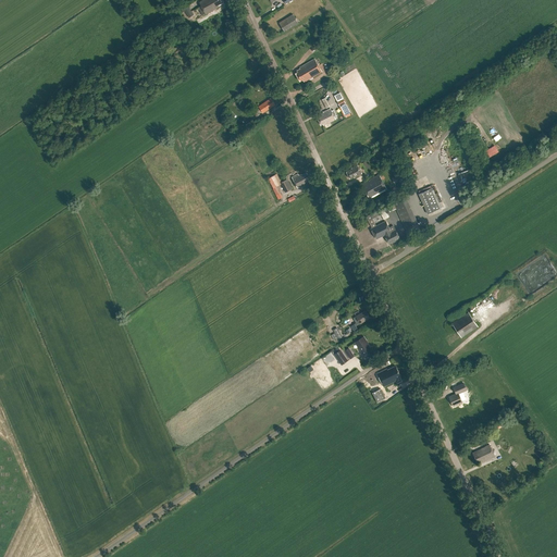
[(224,2),(222,0),(203,0),(199,2),(206,14),(219,8),(218,5),(224,2)]
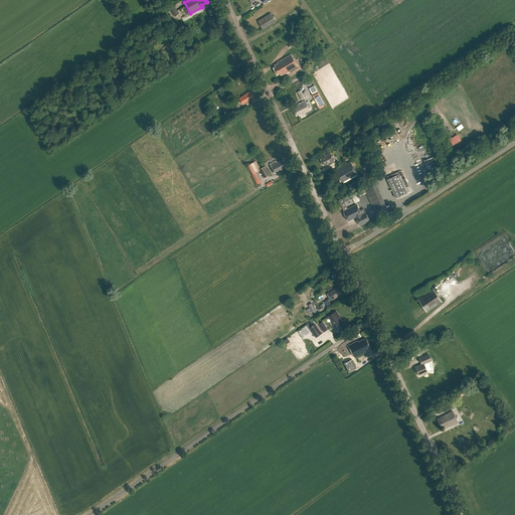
[(167,9),(169,12),(171,10),(175,16),(179,13),(173,5),(167,9)]
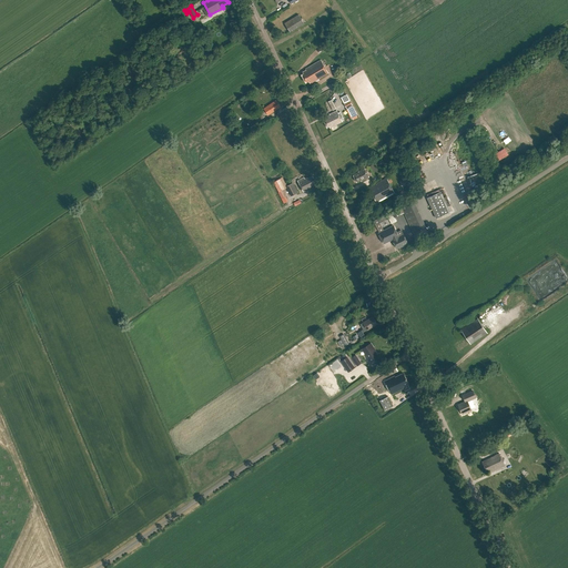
[(285,23),(291,32),(304,23),(298,16),(285,23)]
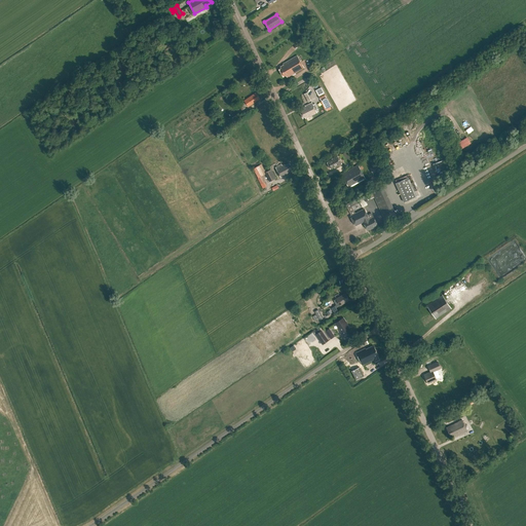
[(286,75),(287,78),(303,69),(297,57),(283,64),(284,66),(280,68),(280,69),(279,70),(284,77),(286,75)]
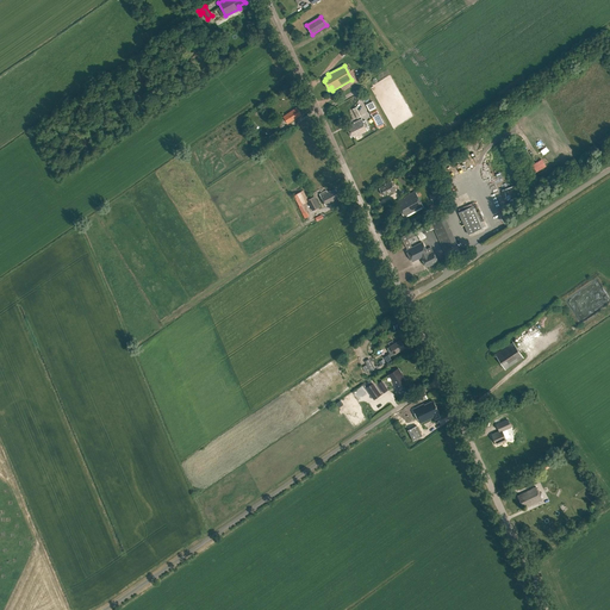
[(297,109),(284,117),(287,124),(302,114),(297,109)]
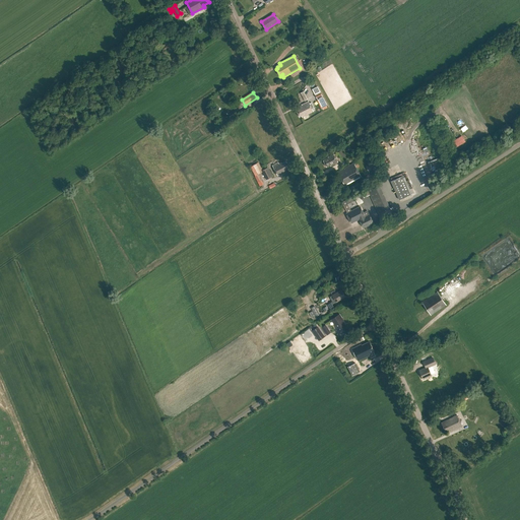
[(320,92),(315,94),(322,108),(327,106),(320,92)]
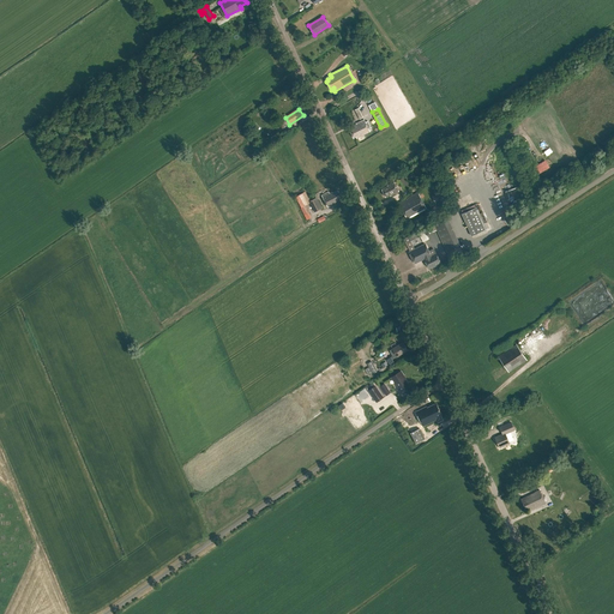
[(276,124),(280,130),(278,131),(280,133),(283,131),(282,130),(287,126),(282,120),(276,124)]
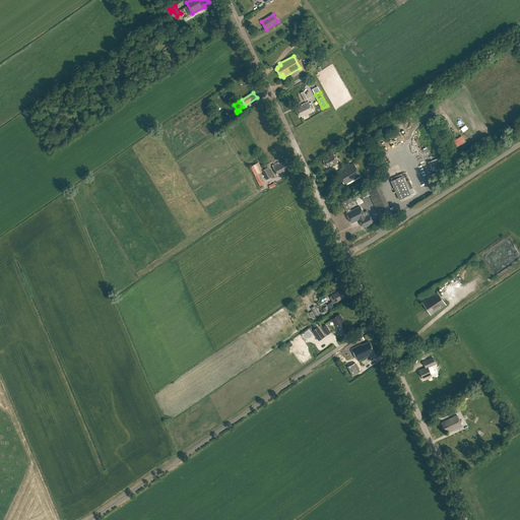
[(299,110),(297,111),(300,117),(301,116),(302,117),(313,112),(308,102),(302,105),(302,106),(298,108),(299,110)]
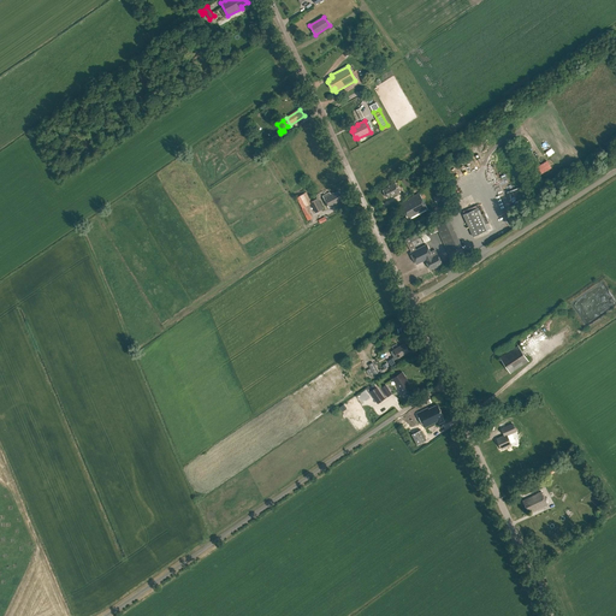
[(534,167),(538,176),(551,167),(546,160),(534,167)]
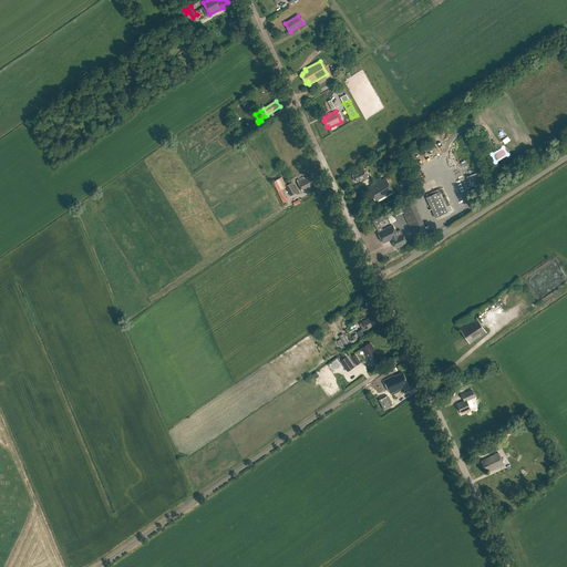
[(363,168),(358,172),(352,175),(357,183),(361,181),(368,177),(363,168)]
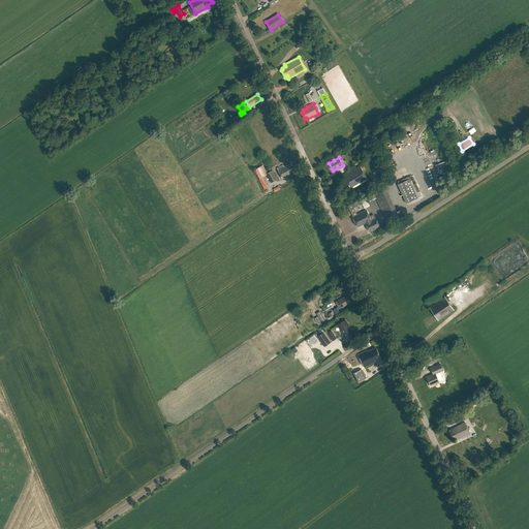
[(283,165),(277,168),(283,179),(296,173),(290,164),(287,166),(286,165),(283,166),(283,165)]
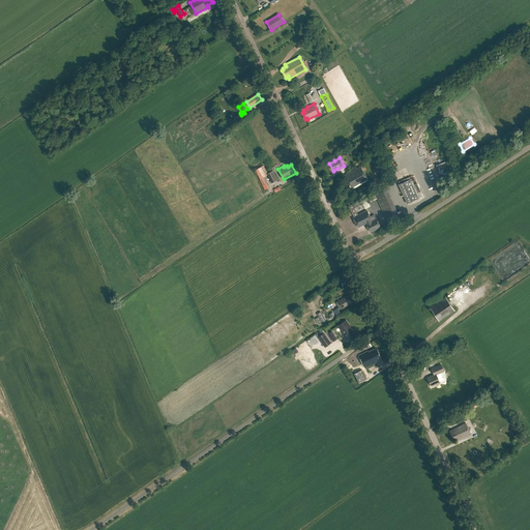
[(381,166),(373,171),(377,178),(385,174),(381,166)]
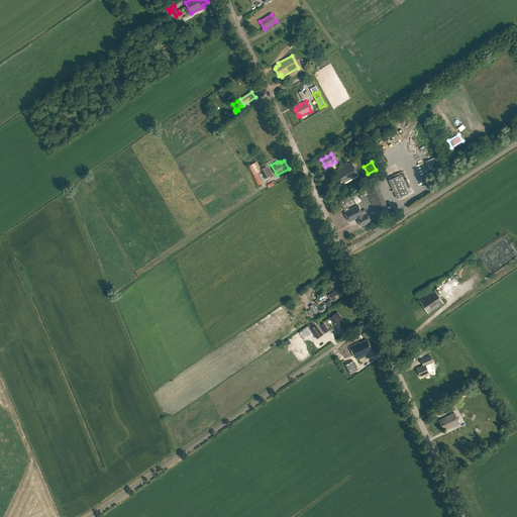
[(259,173),(253,163),(249,166),(254,175),(259,173)]
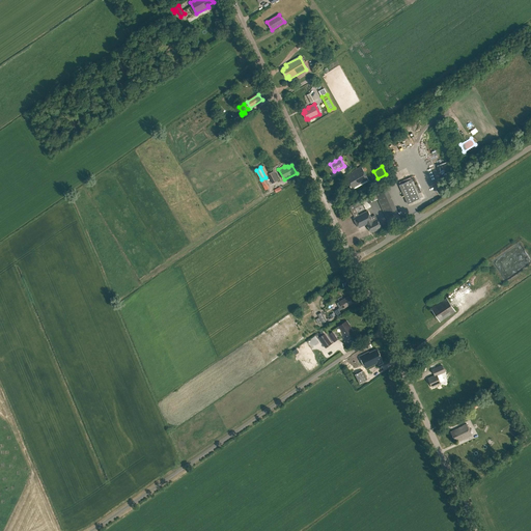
[(344,175),(353,190),(368,180),(361,167),(344,175)]
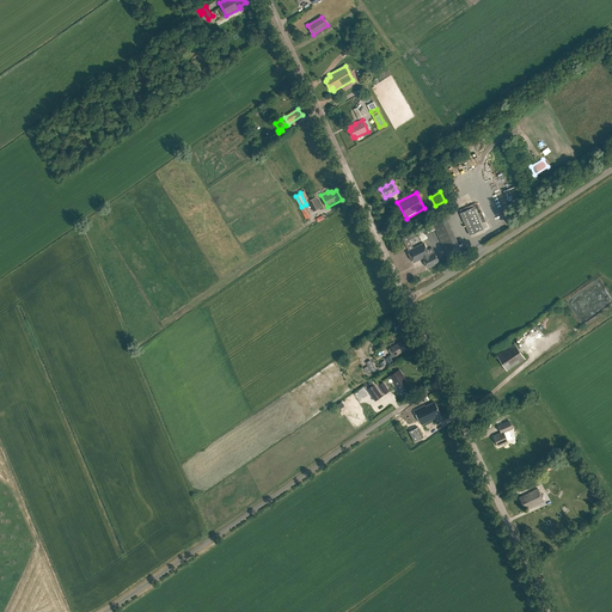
[(308,201),(314,212),(320,208),(316,197),(308,201)]
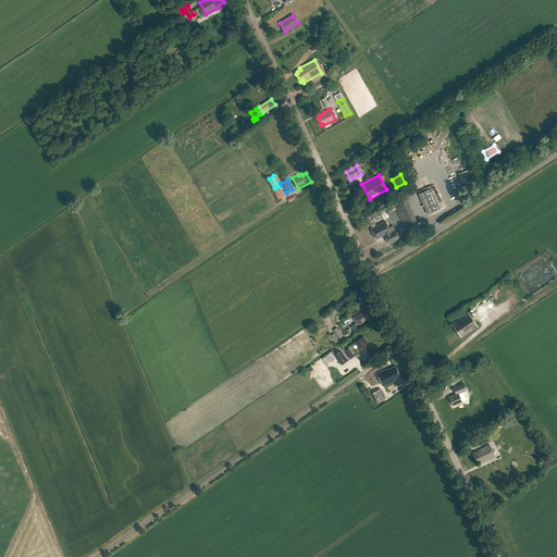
[(429,187),(415,194),(423,214),(437,208),(429,187)]
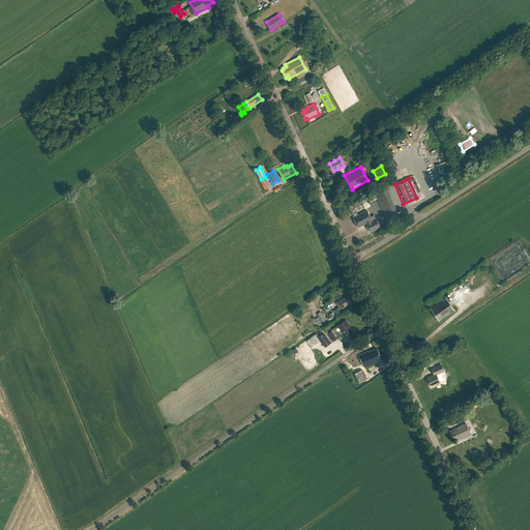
[(367,196),(371,202),(377,199),(387,222),(399,216),(386,187),(375,193),(367,196)]
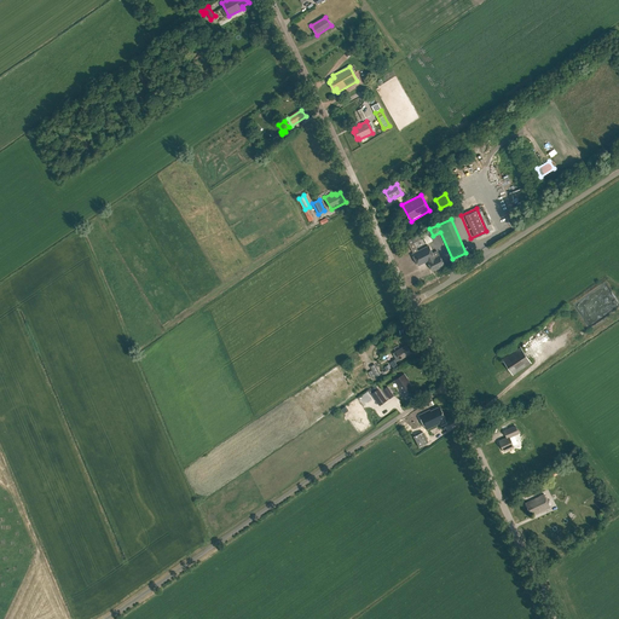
[(424,243),(431,239),(424,229),(418,231),(424,243)]
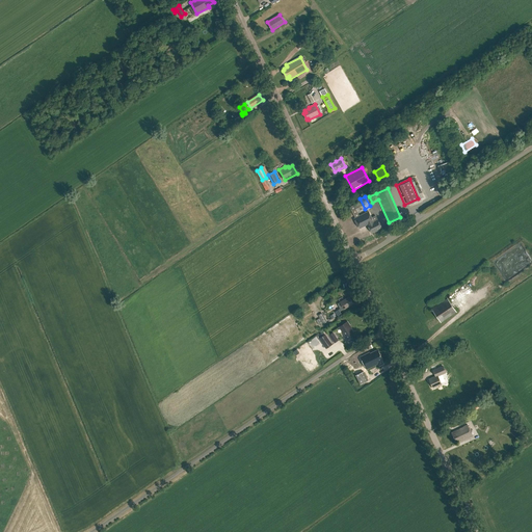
[(350,207),(355,218),(360,216),(355,209),(360,207),(357,204),(350,207)]
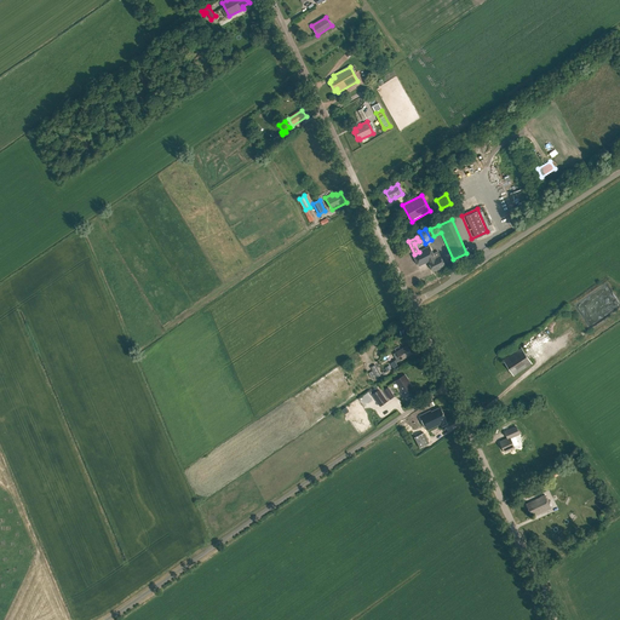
[(445,265),(442,259),(437,251),(434,253),(429,246),(419,252),(414,254),(413,254),(419,267),(429,262),(430,265),(434,271),(445,265)]
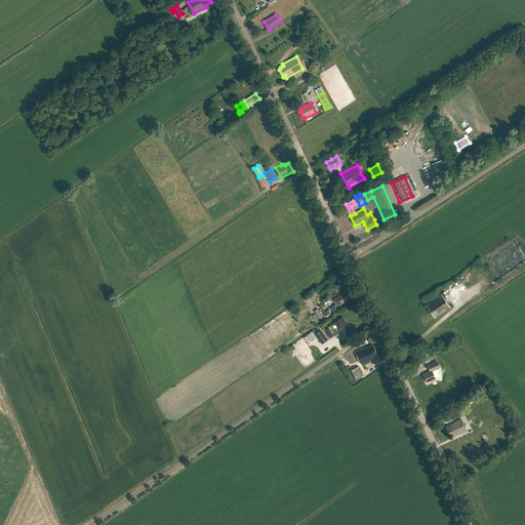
[(332,299),(336,307),(349,299),(345,292),(332,299)]
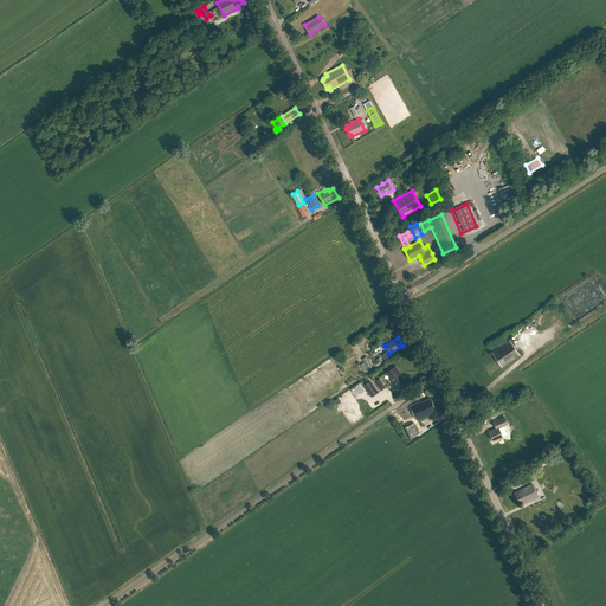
[(520,355),(509,340),(491,352),(502,367),(520,355)]
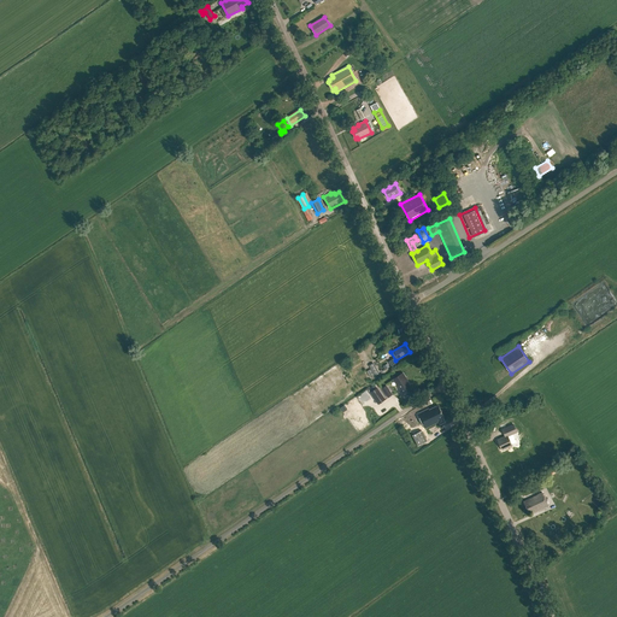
[(378,372),(372,363),(368,365),(374,376),(378,372)]
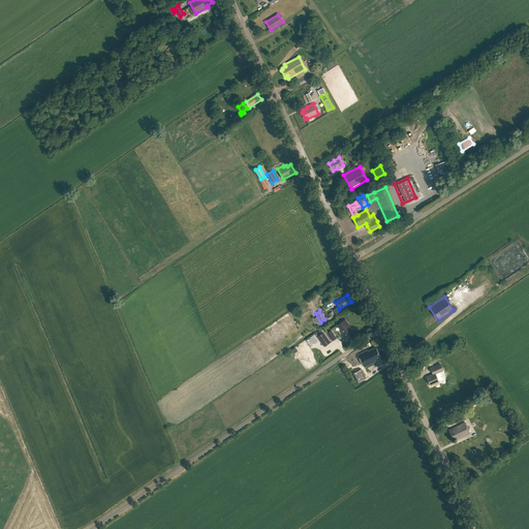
[(345,319),(337,324),(345,337),(352,333),(347,324),(348,323),(345,319)]
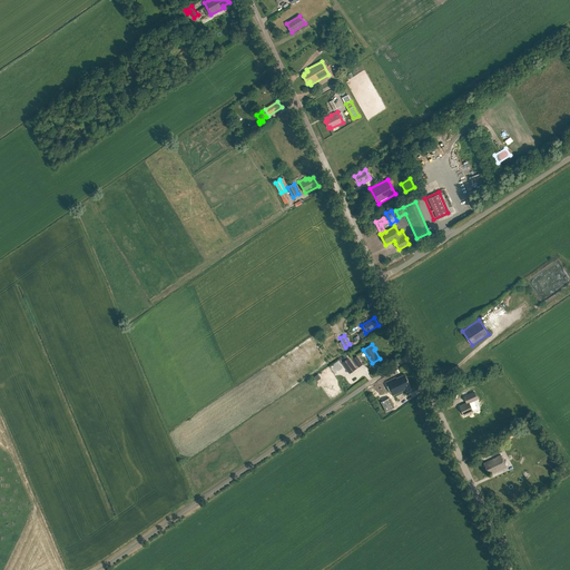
[(349,357),(342,362),(350,373),(355,369),(349,357)]
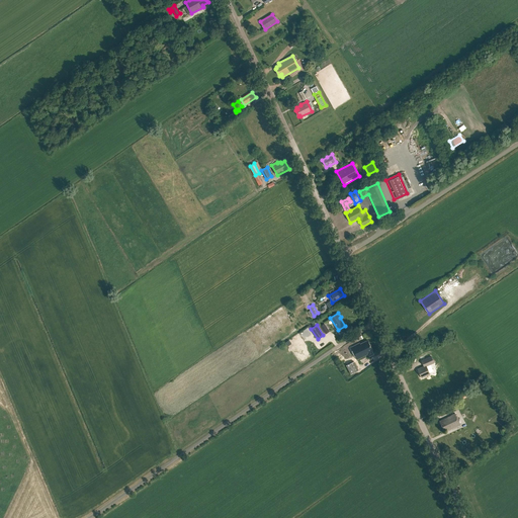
[(297,333),(288,337),(291,343),(294,342),(295,344),(301,341),(297,333)]
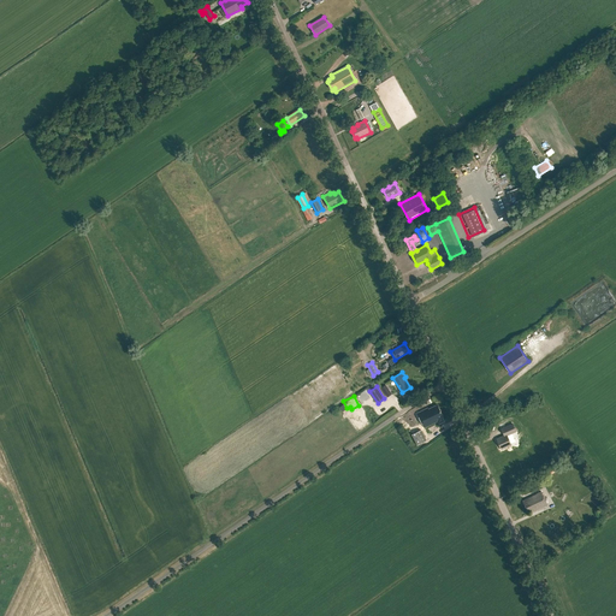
[(437,404),(428,409),(427,408),(416,413),(424,427),(437,421),(437,419),(443,416),(437,404)]
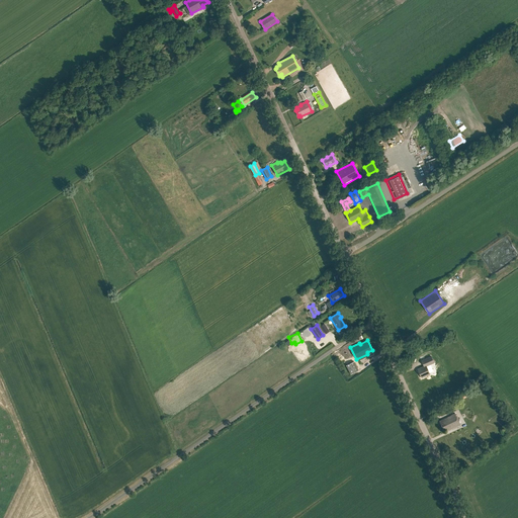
[(417,369),(422,378),(426,376),(426,375),(430,374),(426,366),(434,363),(431,356),(421,360),(424,366),(417,369)]
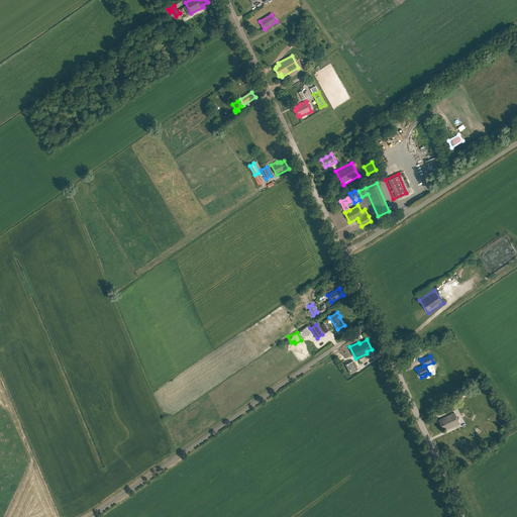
[(345,365),(349,373),(357,369),(352,360),(345,365)]
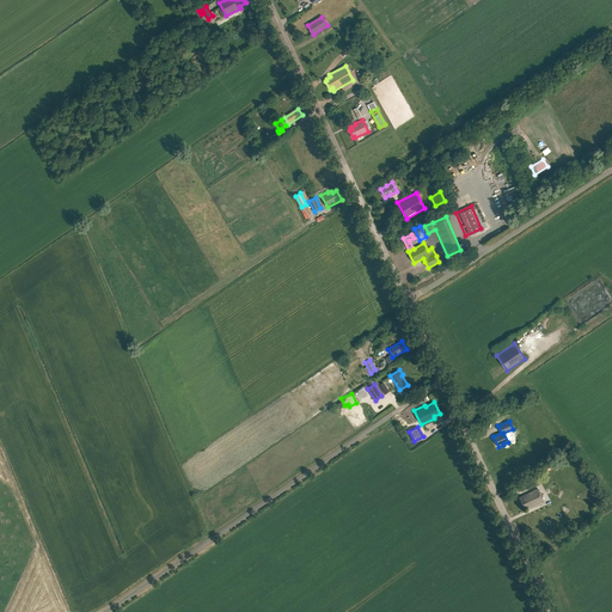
[(527,507),(528,509),(544,501),(537,488),(519,497),(524,508),(527,507)]
